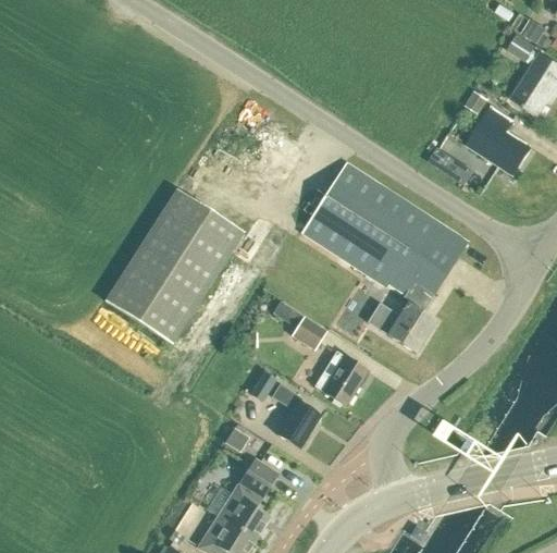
[(509,0),(506,13),(522,17),(527,0),(509,0)]
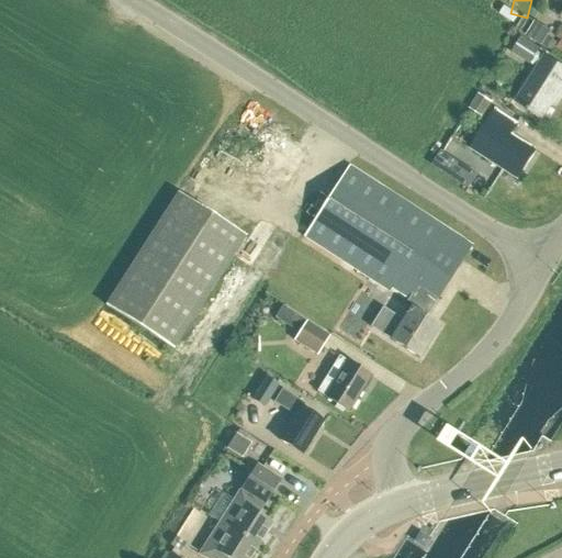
[(535,21),(527,33),(542,42),(548,33),(549,31),(535,21)]
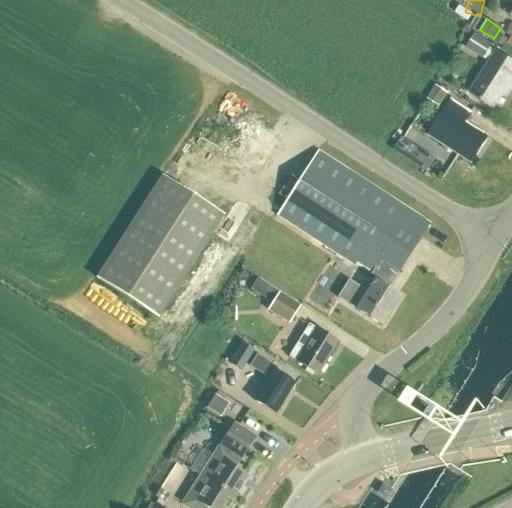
[(446,37),(463,42),(467,29),(450,24),(446,37)]
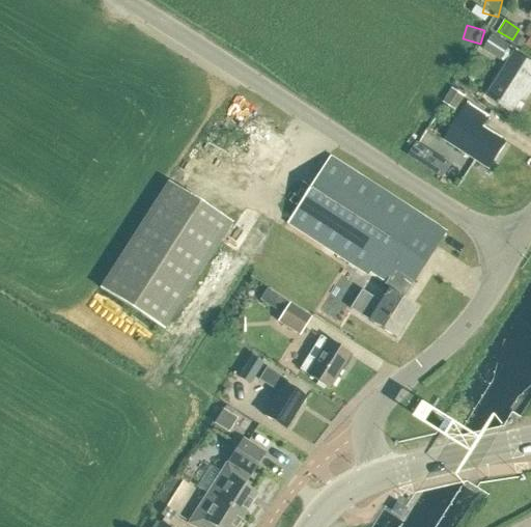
[(518,31),(512,39),(522,46),(523,44),(527,36),(518,31)]
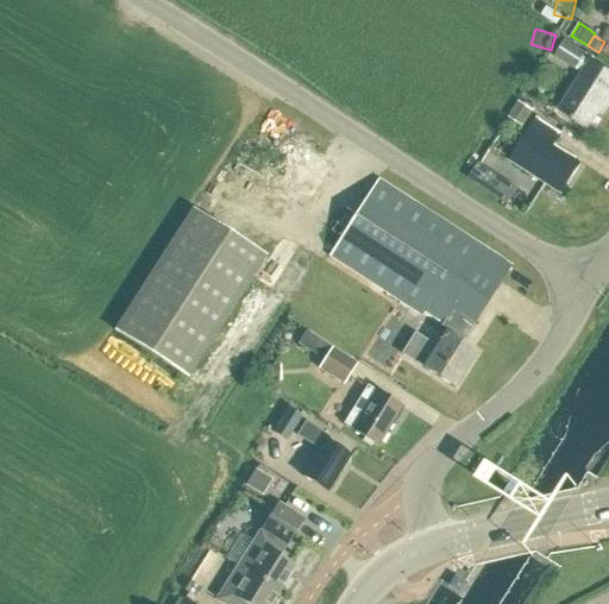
[(564,38),(554,52),(573,65),(583,50),(564,38)]
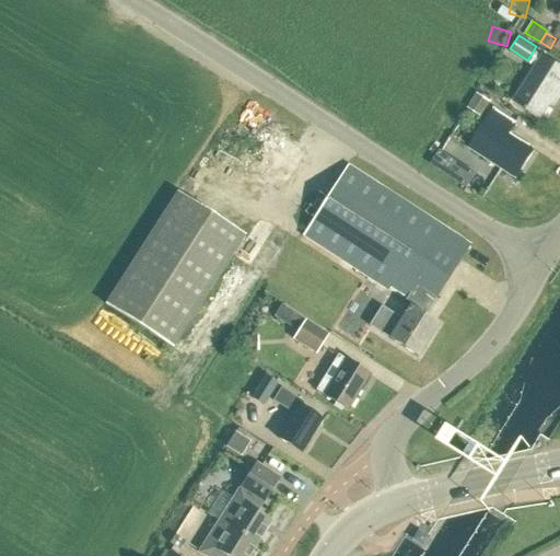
[(555,104),(559,96),(559,60),(544,50),(513,99),(541,117),(551,102),(555,104)]
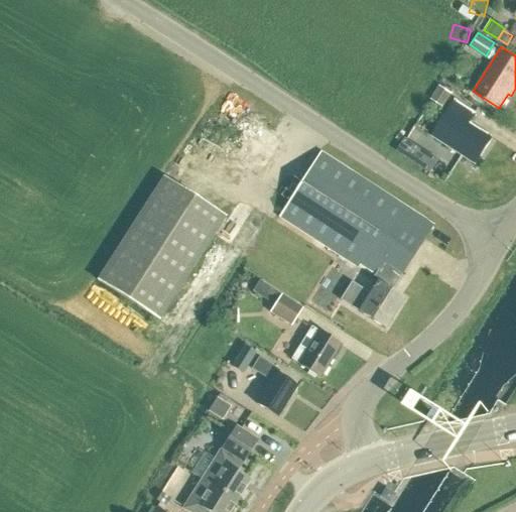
[(438,86),(431,97),(442,104),(449,93),(438,86)]
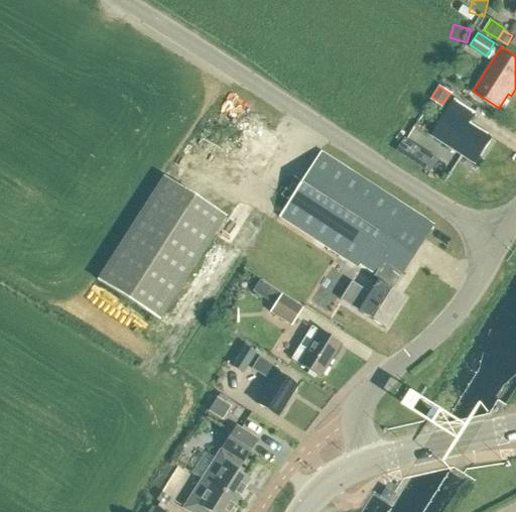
[(476,161),(493,135),(471,121),(478,110),(457,96),(432,134),(476,161)]
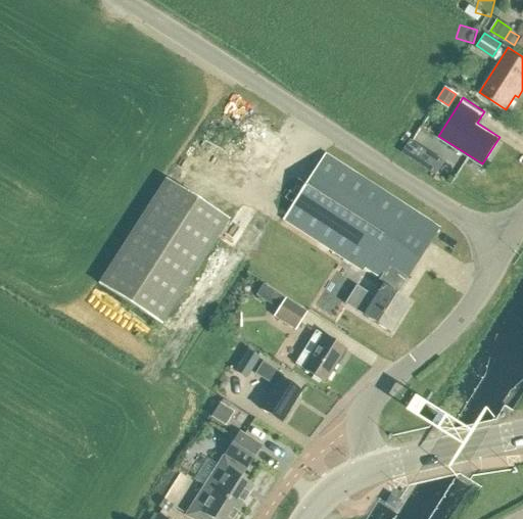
[(413,139),(405,152),(421,162),(429,149),(413,139)]
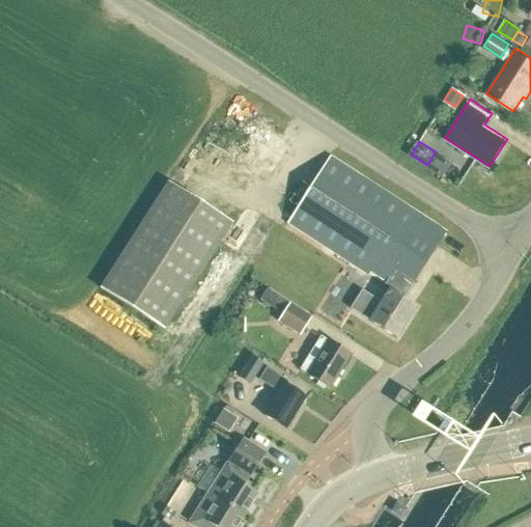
[(398,296),(400,297),(412,279),(413,280),(445,229),(330,154),(287,220),(388,285),(382,297),(393,304),(398,296)]
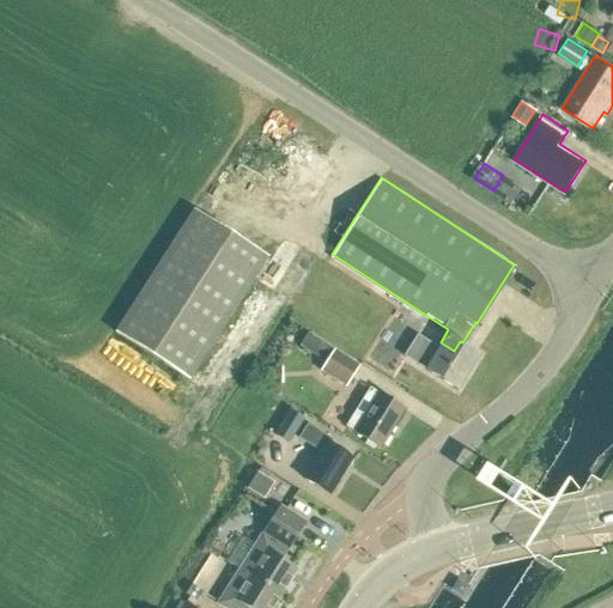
[(190,378),(269,255),(194,207),(116,330),(190,378)]
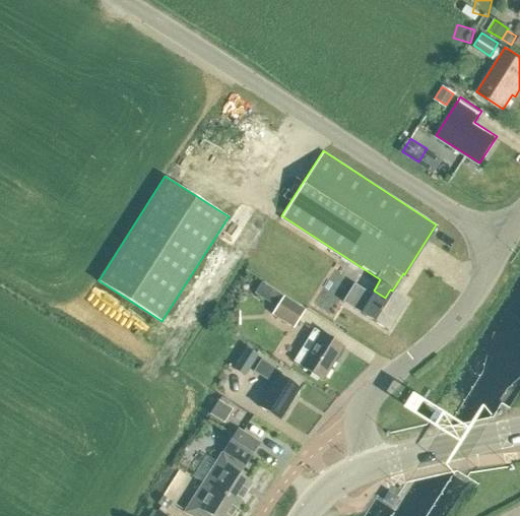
[(295,326),(307,306),(262,279),(255,291),(276,304),(271,312),(295,326)]
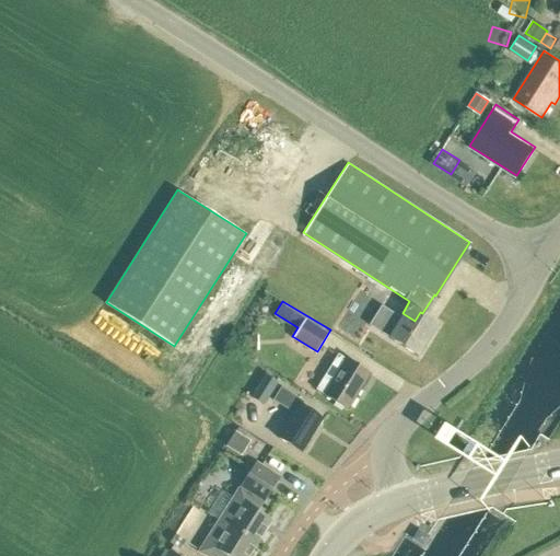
[(415,321),(403,313),(399,316),(380,303),(368,322),(417,354),(436,322),(422,313),(420,312),(415,321)]
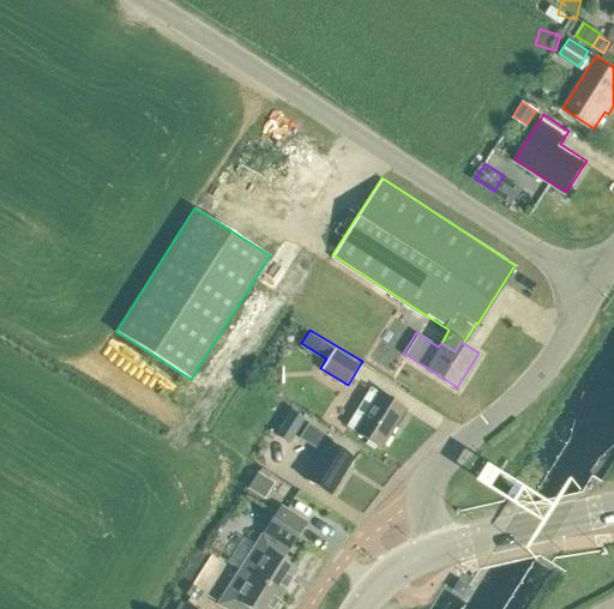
[(281,366),(265,366),(266,381),(282,380),(281,366)]
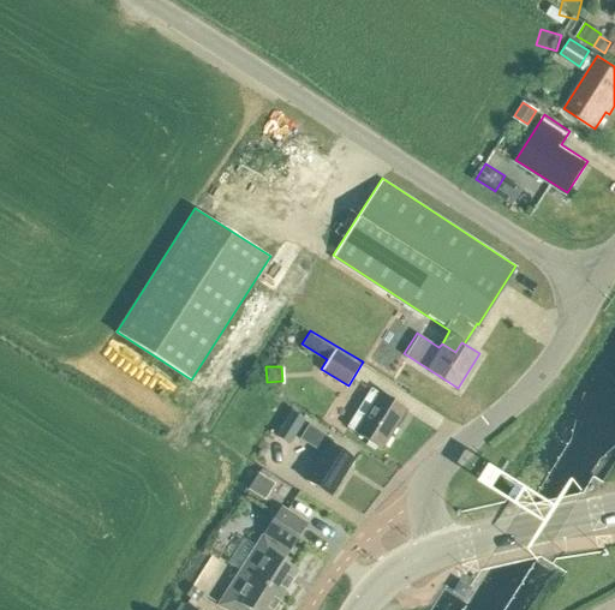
[(370,386),(364,396),(346,425),(381,447),(405,408),(370,386)]
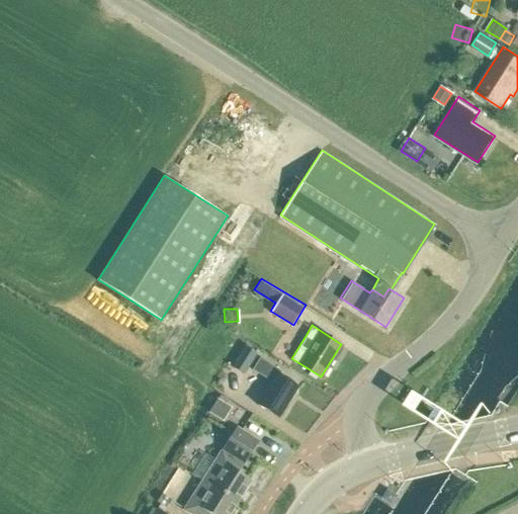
[(376,335),(368,345),(381,355),(390,345),(376,335)]
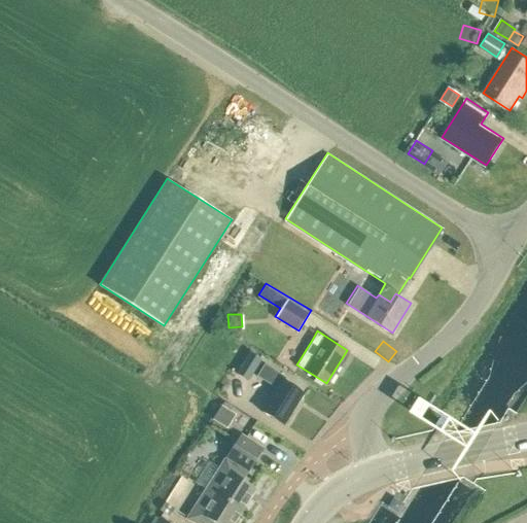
[(248,380),(262,357),(251,350),(237,373),(248,380)]
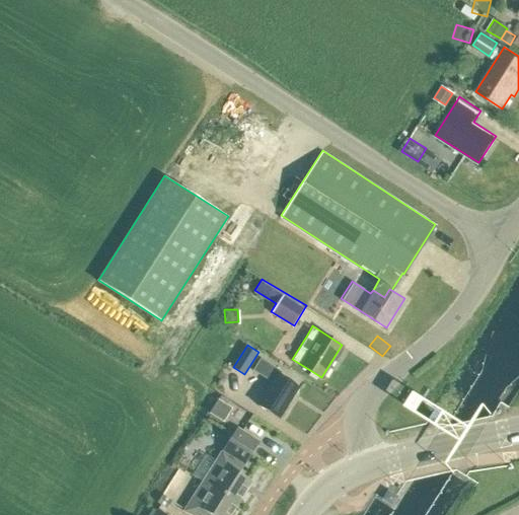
[(212,349),(202,365),(210,370),(220,354),(212,349)]
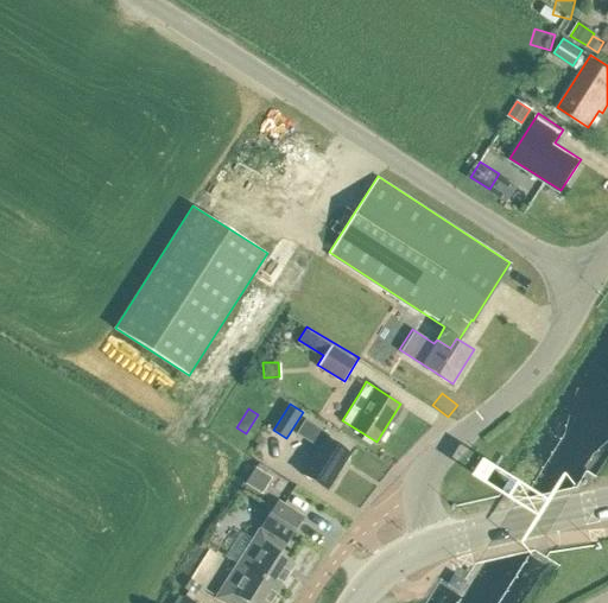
[(325,488),(349,452),(328,438),(330,433),(306,418),(297,432),(318,445),(302,473),(325,488)]
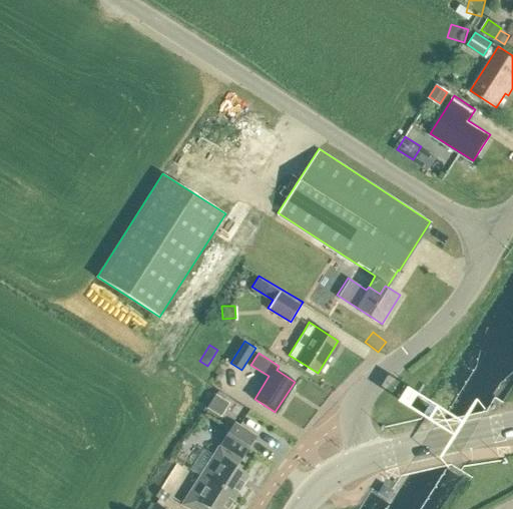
[(214,392),(206,406),(220,415),(228,401),(214,392)]
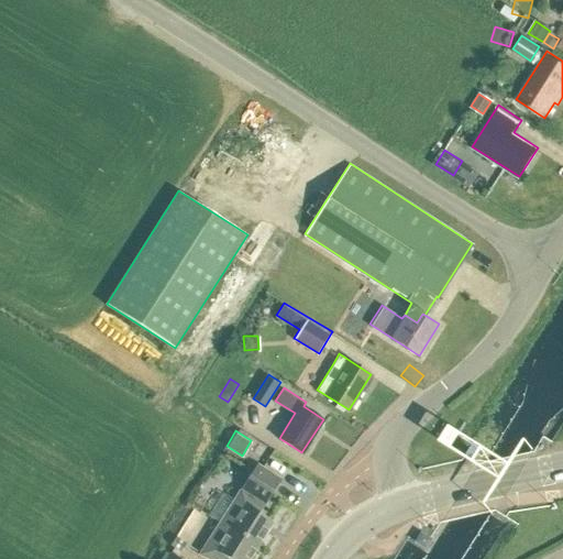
[(221,521),(257,544),(272,522),(258,513),(280,479),(261,467),(250,483),(246,481),(221,521)]
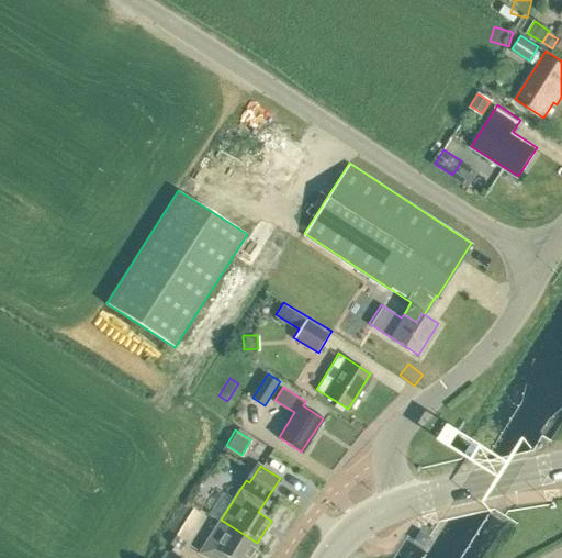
[(247,557),(257,543),(221,520),(200,551),(211,557),(247,557)]
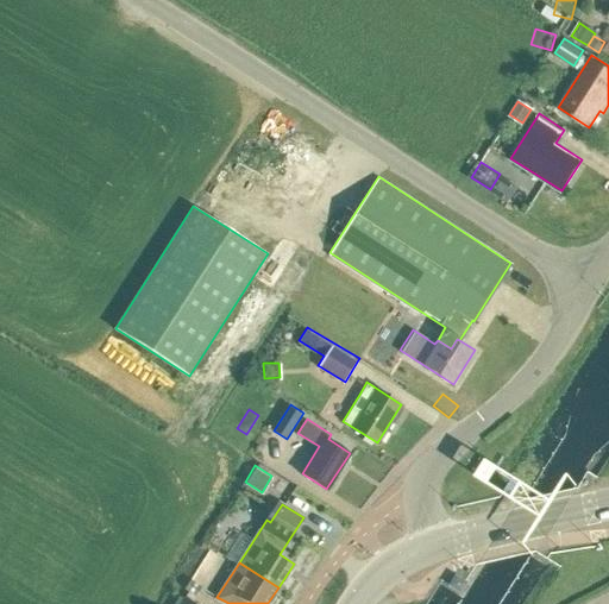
[(460,592),(468,582),(456,574),(449,585),(460,592)]
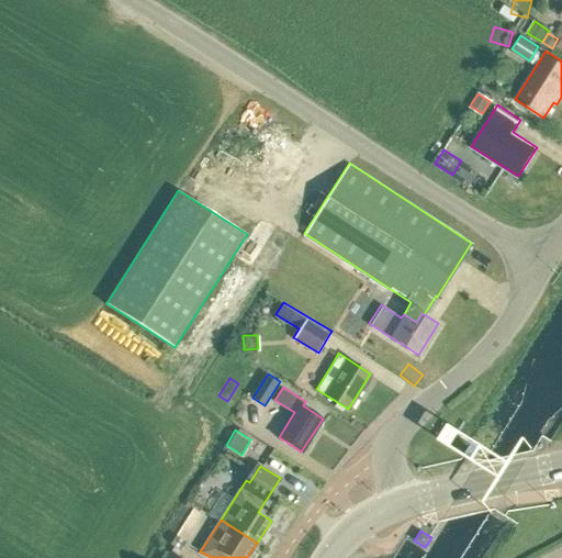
[(176,535),(170,543),(181,549),(186,542),(176,535)]
